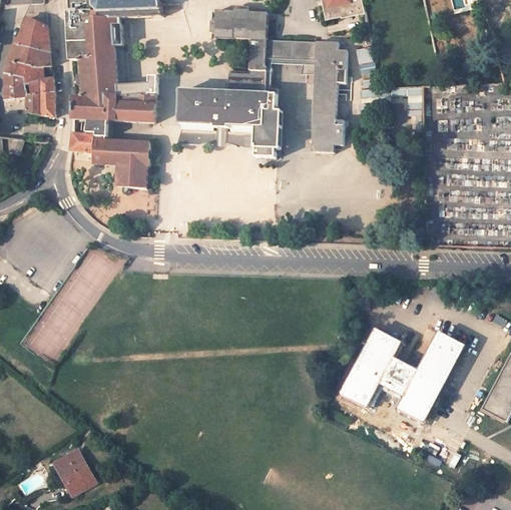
[(66,0),(68,16),(83,15),(83,11),(92,11),(89,7),(88,0),(66,0)]
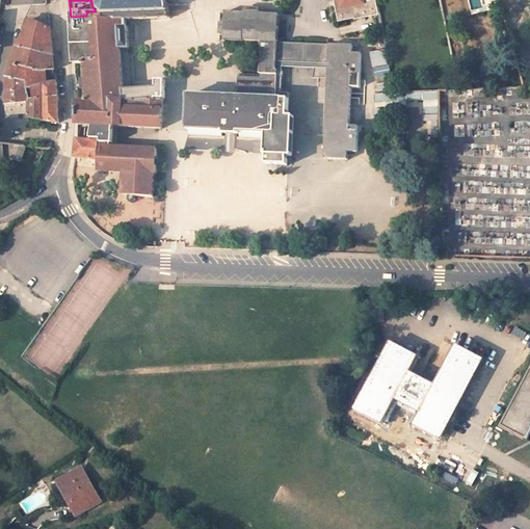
[(91,0),(93,7),(96,11),(86,11),(86,16),(71,17),(73,60),(84,59),(87,99),(76,100),(76,122),(91,122),(112,123),(160,125),(162,97),(163,97),(163,78),(155,78),(155,84),(123,87),(120,50),(126,50),(126,46),(127,46),(126,24),(124,25),(123,18),(167,16),(166,0),(91,0)]
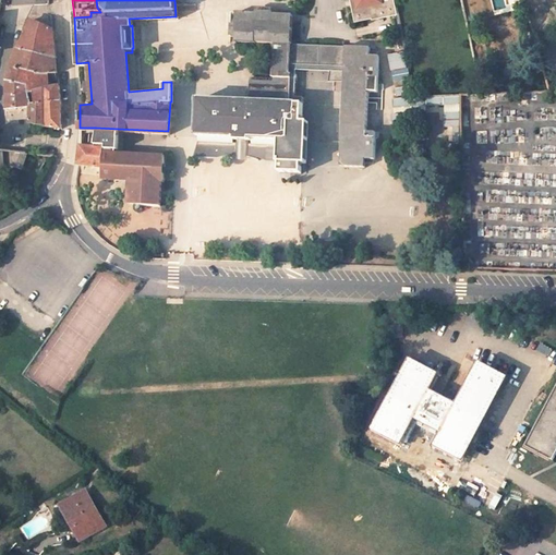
[(396,10),(394,0),(350,0),(353,17),(371,14),(371,15),(396,10)]
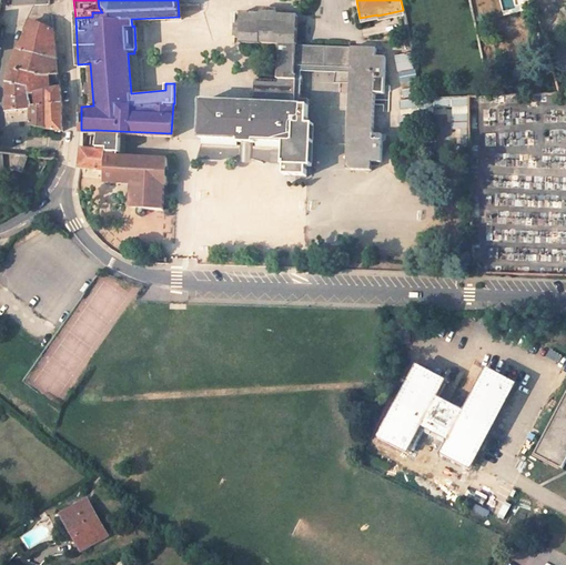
[(275,79),(251,78),(250,101),(200,99),(199,134),(238,135),(238,139),(253,140),(253,137),(285,138),(291,138),(290,163),(285,163),(285,173),(307,173),(307,164),(309,142),(313,142),(313,122),(307,122),(309,104),(300,103),(294,103),(295,77),(294,77),(294,73),(295,41),(295,13),(239,11),(238,42),(276,44),(275,79)]
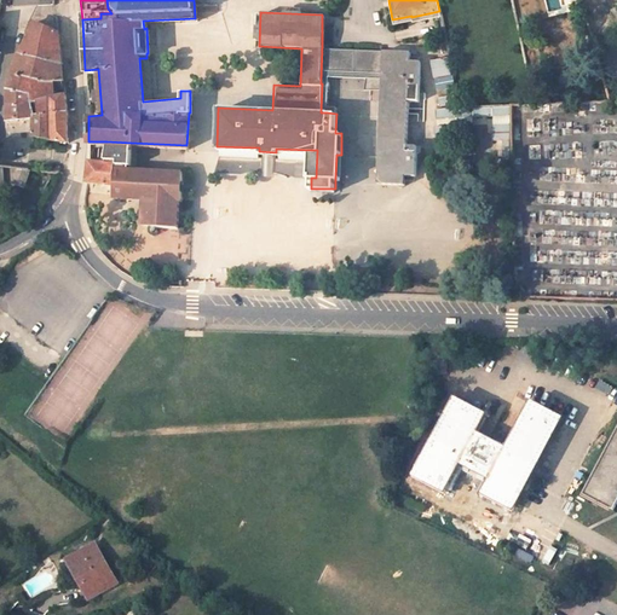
[(61,61),(57,32),(32,21),(18,51),(61,61)]
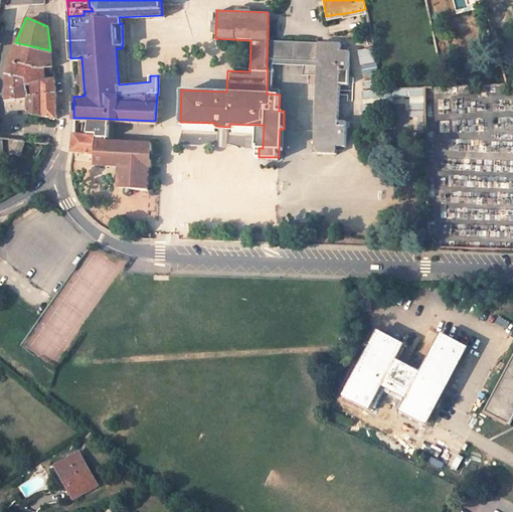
[(319,39),(268,37),(267,66),(272,66),(273,60),(304,61),(303,71),(317,72),(319,39)]
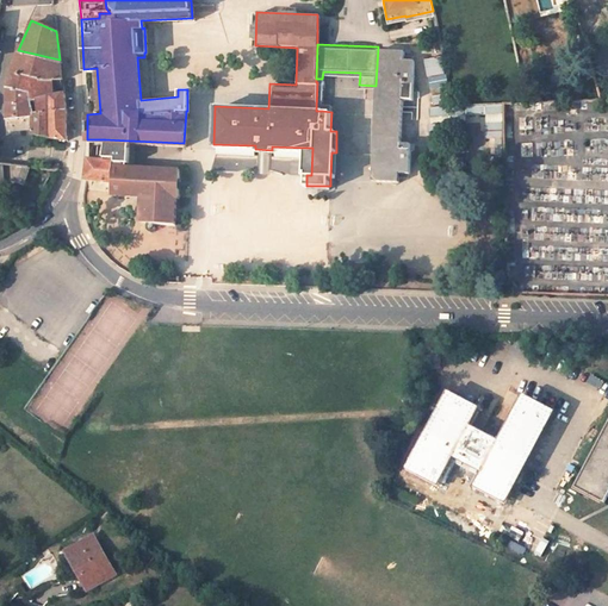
[(403,48),(378,47),(376,86),(372,179),(397,180),(398,170),(409,170),(409,148),(399,147),(402,97),(411,97),(414,57),(403,57),(403,48)]
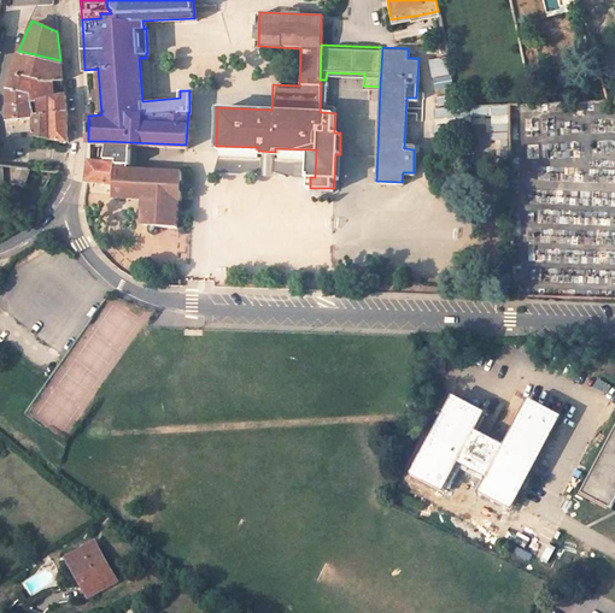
[(7,87),(40,93),(52,93),(52,89),(51,78),(62,77),(60,60),(18,51),(12,64),(10,74),(7,87)]
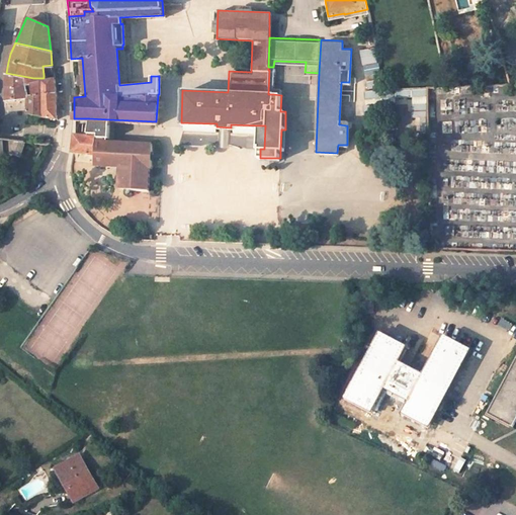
[(375,45),(362,47),(363,53),(376,51),(375,45)]
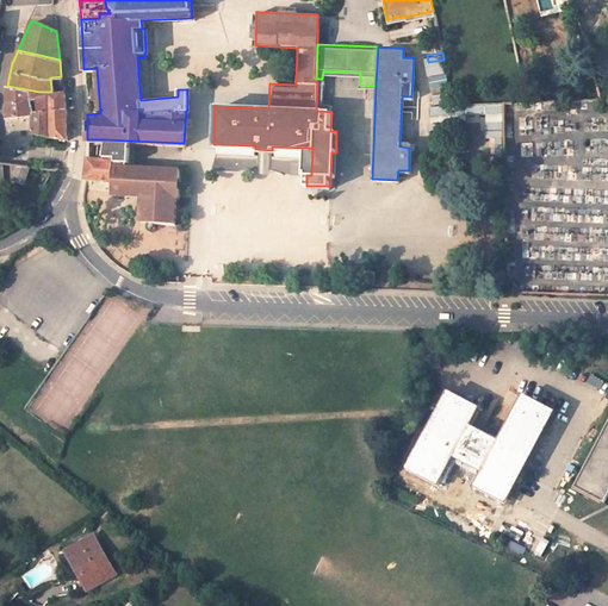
[(322,79),(316,79),(316,82),(317,82),(316,111),(322,111),(332,112),(332,106),(321,105),(322,79)]
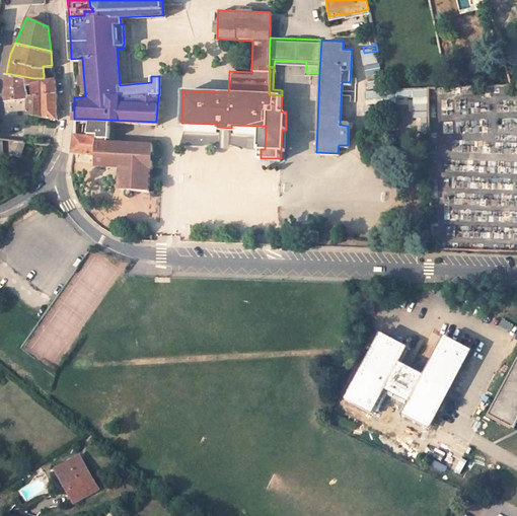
[(26,96),(41,94),(41,114),(55,117),(54,77),(44,78),(33,78),(6,73),(5,98),(26,96)]
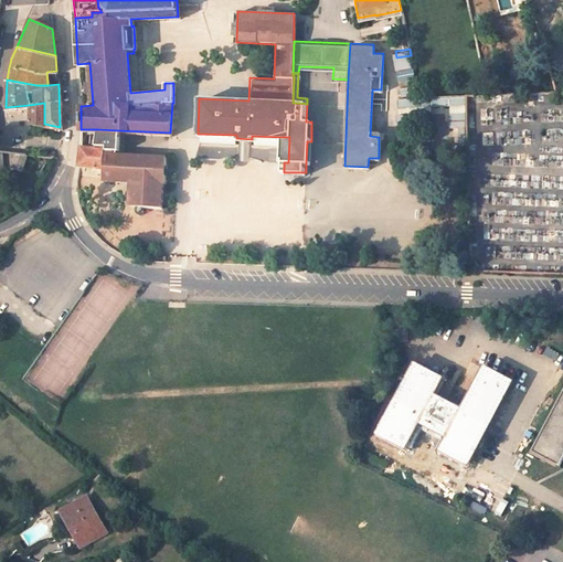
[(409,95),(396,95),(396,104),(466,101),(466,93),(418,95),(409,95)]
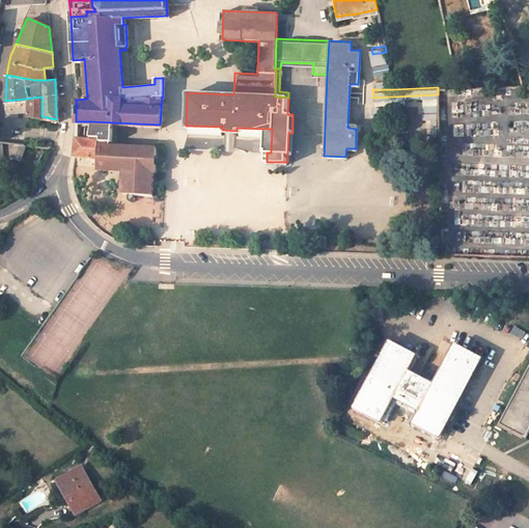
[(42,116),(42,96),(27,99),(26,115),(42,116)]
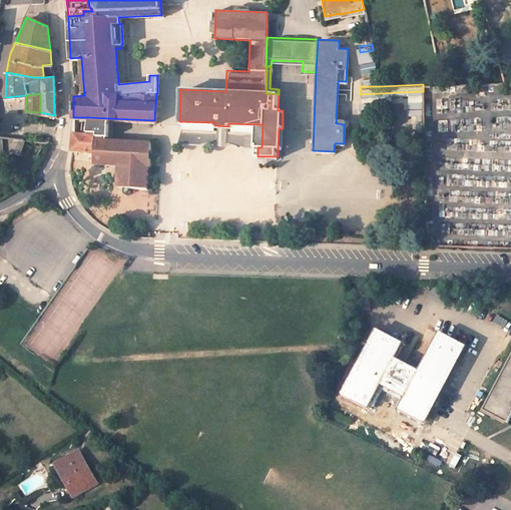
[(423,98),(407,98),(407,106),(423,105),(423,98)]
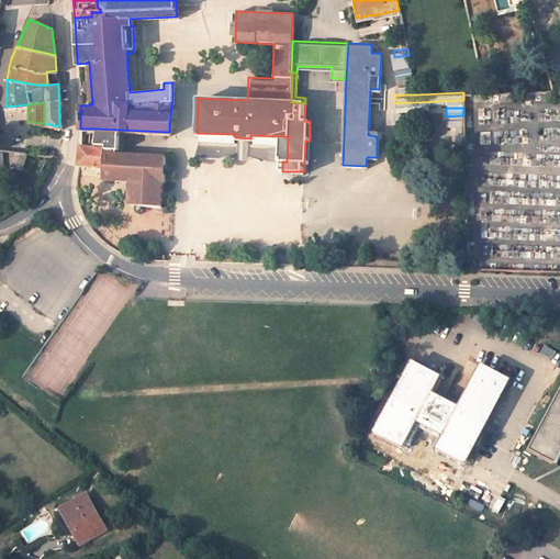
[(428,109),(412,109),(412,118),(429,116),(428,109)]
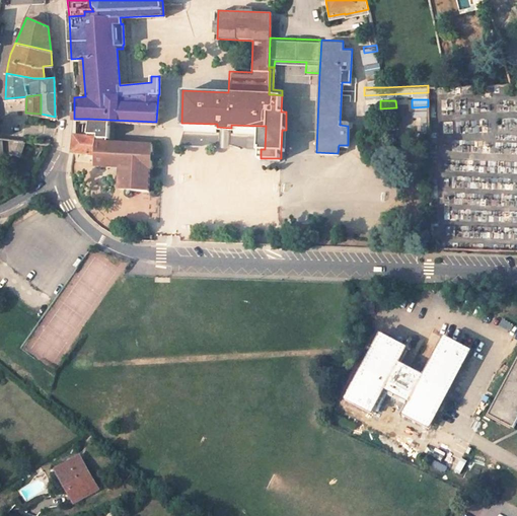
[(154,142),(106,139),(106,137),(108,137),(109,120),(89,119),(87,133),(74,132),(73,141),(72,150),(96,152),(95,162),(120,164),(120,187),(148,189),(150,164),(153,164),(154,142)]
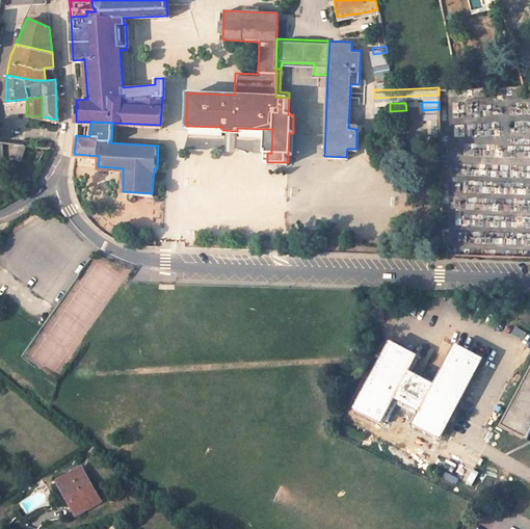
[(266,151),(267,129),(237,128),(237,131),(222,130),(222,127),(186,126),(185,147),(203,148),(222,147),(239,147),(256,150),(266,151)]
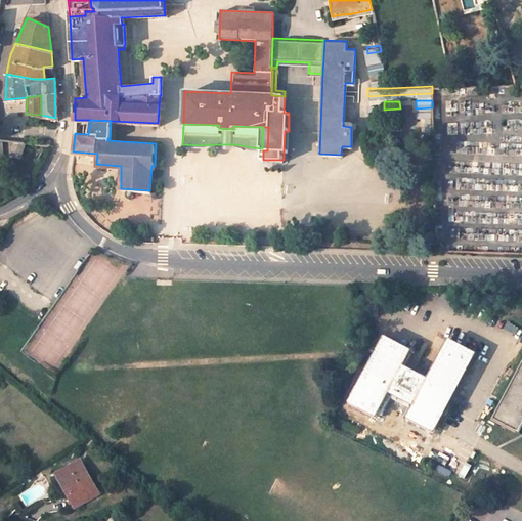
[(15,140),(10,153),(18,156),(20,152),(25,141),(15,140)]
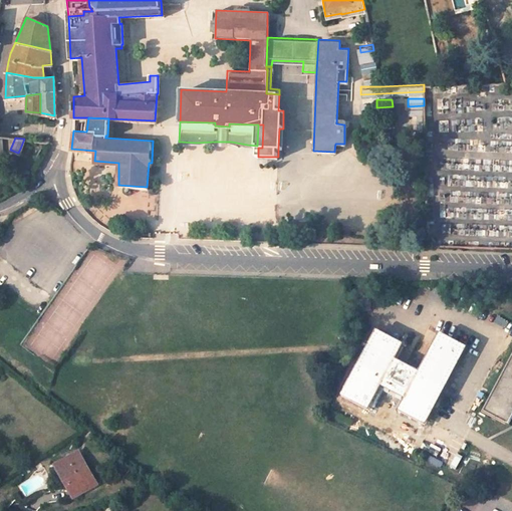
[(20,149),(27,151),(31,139),(24,139),(20,149)]
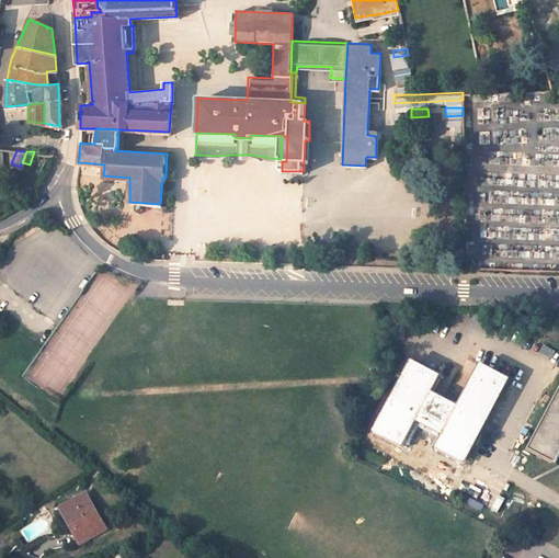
[(43,152),(36,168),(45,171),(54,154),(43,152)]
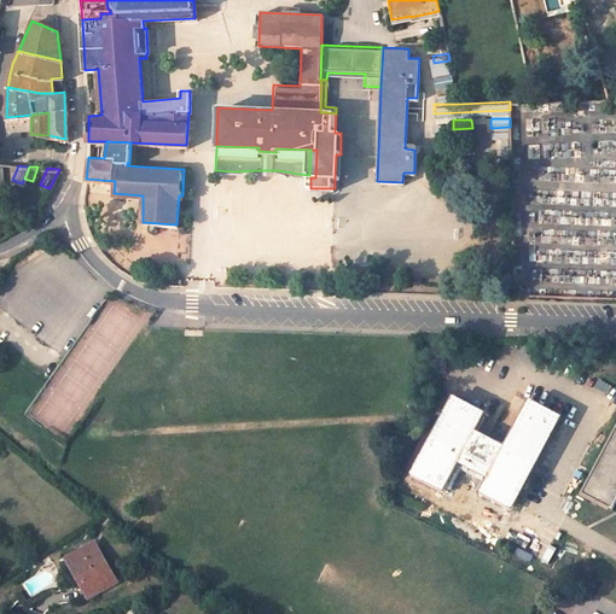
[(433,350),(433,369),(443,369),(445,350),(433,350)]
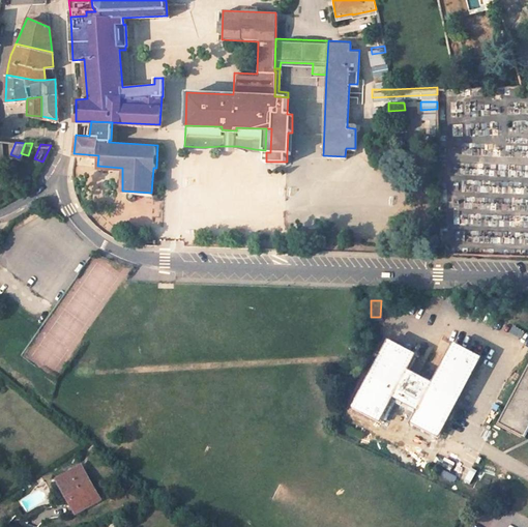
[(415,357),(390,344),(358,406),(384,418),(397,396),(420,408),(414,420),(438,434),(477,358),(451,345),(433,382),(409,370),(415,357)]
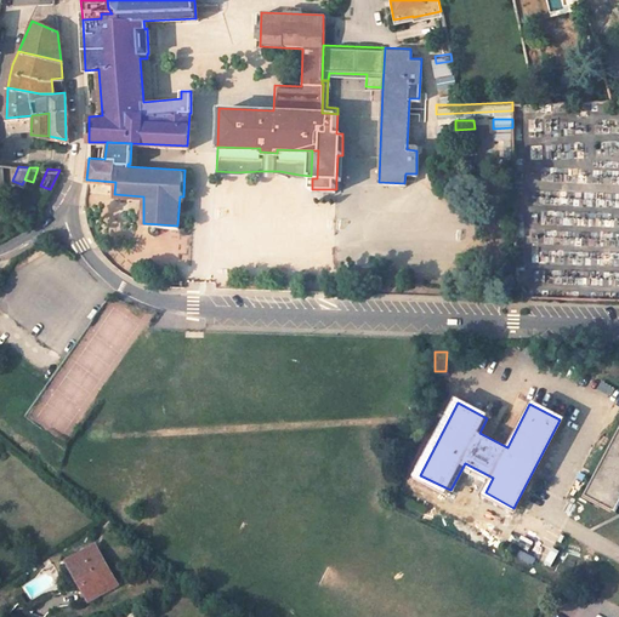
[(618,429),(585,493),(615,509),(618,502),(618,429)]
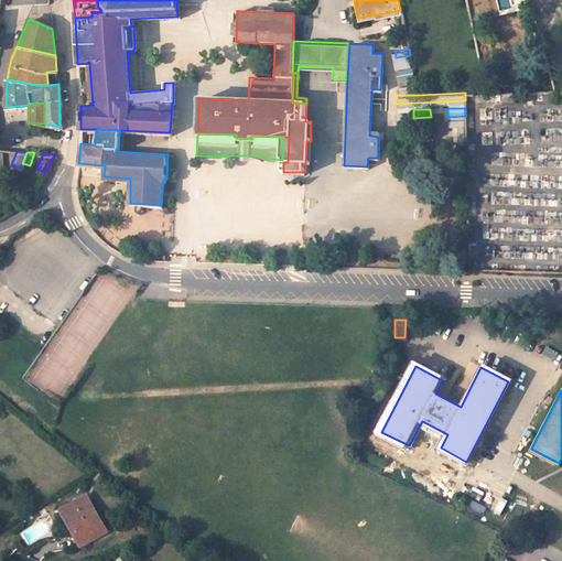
[(108,528),(87,494),(58,509),(72,535),(75,532),(80,542),(108,528)]
